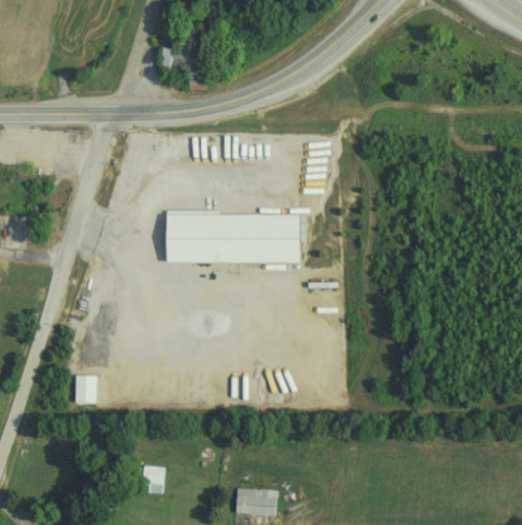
[(164,47),(161,69),(191,75),(197,45),(183,42),(181,50),(164,47)]
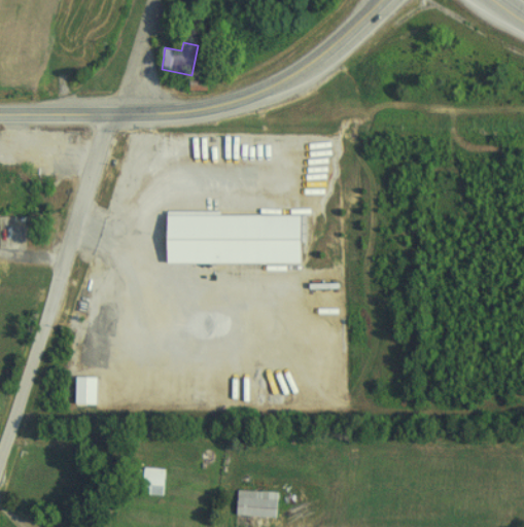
[(307,265),(308,214),(169,213),(169,264),(307,265)]
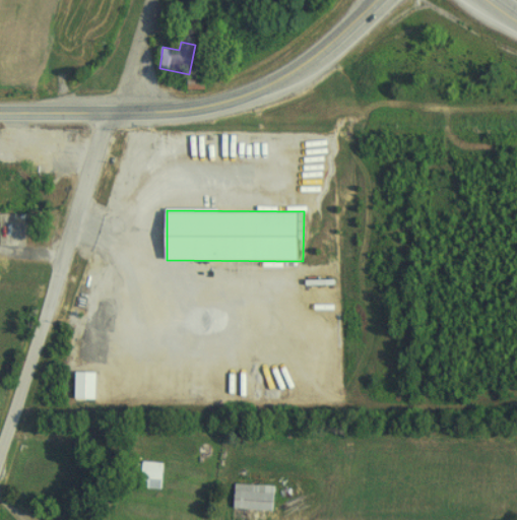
[(99,398),(99,371),(73,371),(73,398),(99,398)]
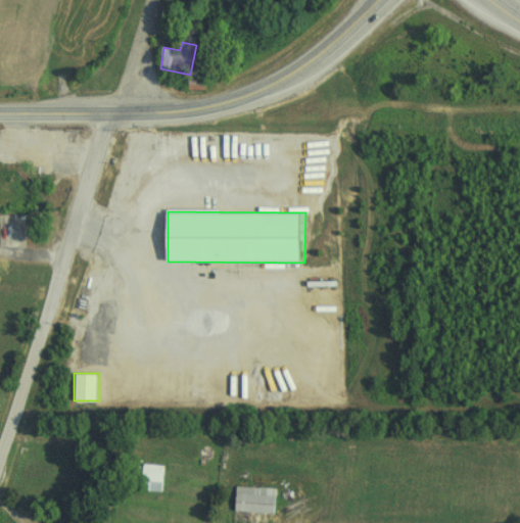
[(142,491),(163,492),(164,462),(144,461),(142,491)]
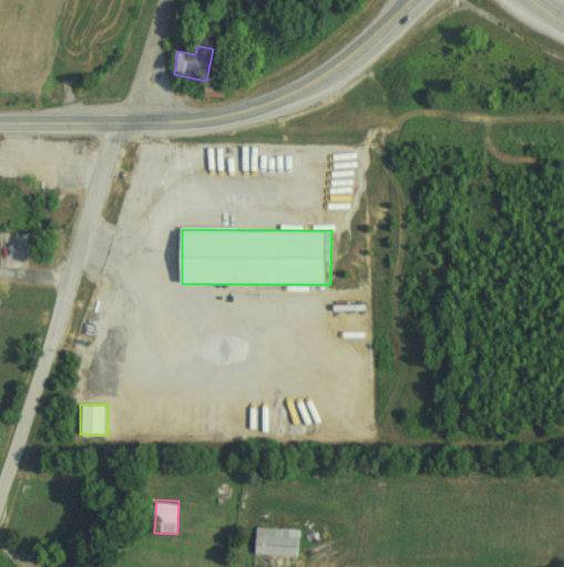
[(255,565),(269,565),(269,557),(301,557),(301,529),(255,528),(255,565)]
